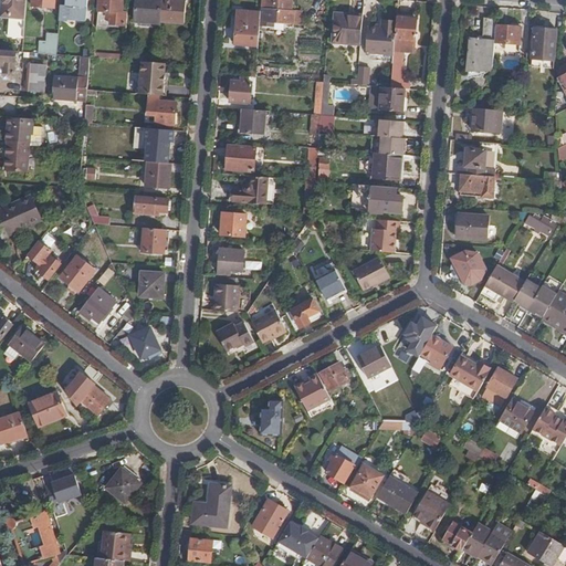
[(25,38),(28,0),(4,0),(3,17),(13,18),(11,33),(14,38),(25,38)]
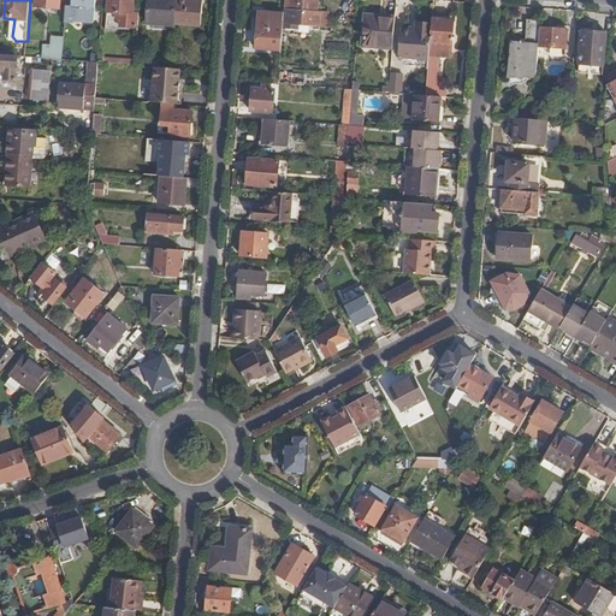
[(73,0),(73,6),(71,21),(76,21),(95,23),(96,0),(73,0)]
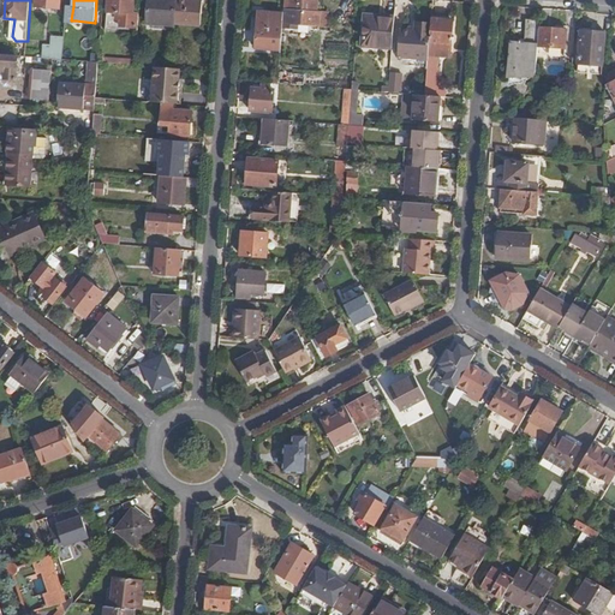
[(109,0),(108,16),(135,17),(136,0),(109,0)]
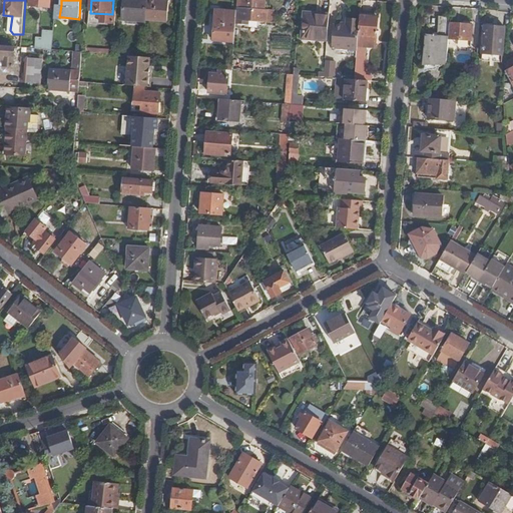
[(148,0),(125,0),(124,21),(147,23),(147,19),(148,0)]
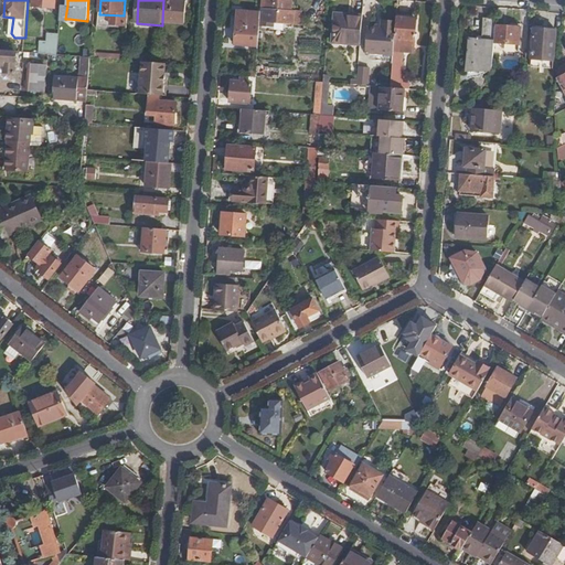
[(189,0),(187,0),(163,0),(162,21),(187,23),(189,0)]
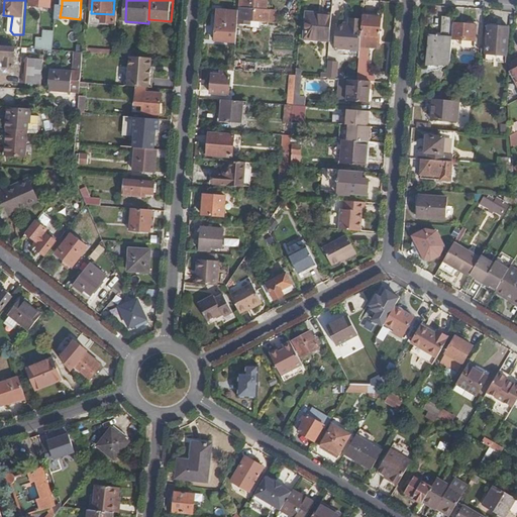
[(244,0),(244,9),(240,8),(240,11),(239,24),(251,25),(251,28),(265,29),(265,22),(270,22),(271,11),(268,10),(268,1),(260,0),(259,0),(251,0),(244,0)]
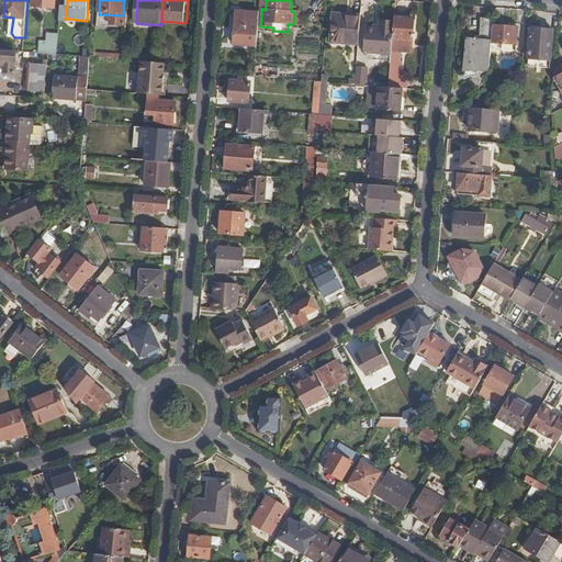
[(258,41),(260,26),(261,12),(238,10),(236,38),(236,45),(251,46),(251,40),(258,41)]
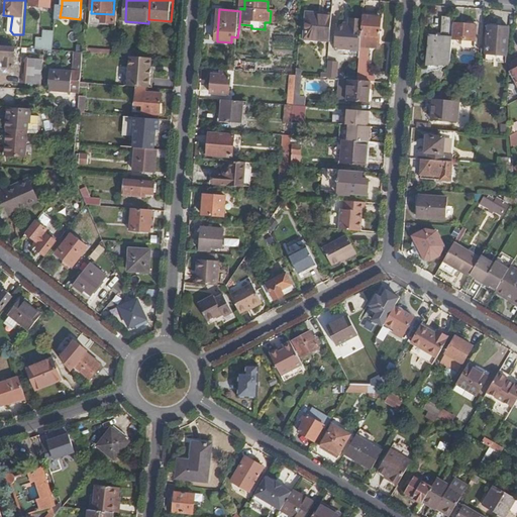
[(329,40),(332,13),(321,12),(321,14),(307,13),(305,35),(319,37),(319,39),(329,40)]
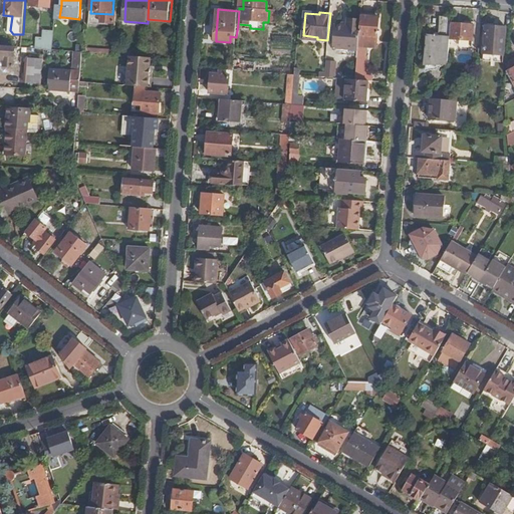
[(378,16),(360,15),(359,22),(358,34),(377,36),(378,16)]
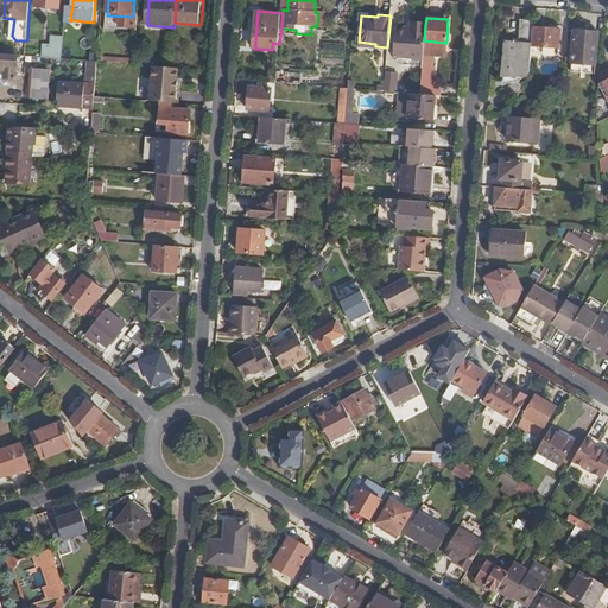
[(533,26),(534,19),(520,18),(519,42),(505,42),(502,73),(530,75),(532,46),(533,26)]
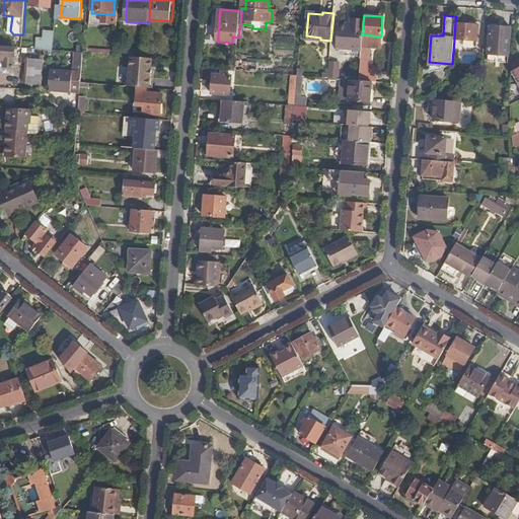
[(362,34),(363,22),(350,21),(351,26),(339,25),(337,48),(340,48),(361,50),(362,46),(362,34)]
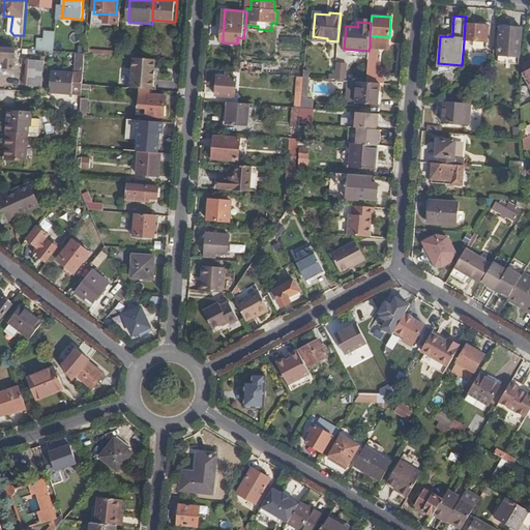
[(490,26),(465,23),(464,40),(488,42),(490,26)]
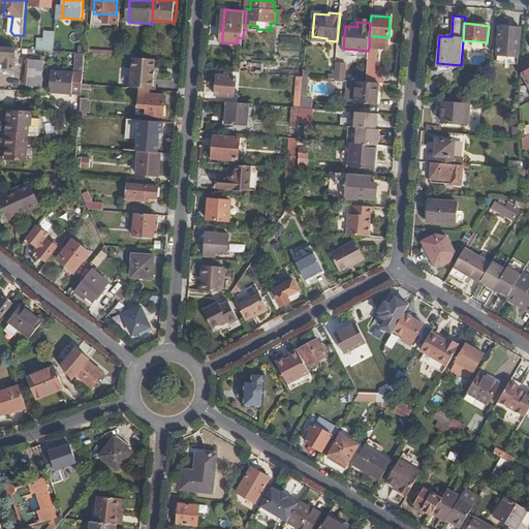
[(499,57),(519,57),(520,28),(501,26),(499,57)]
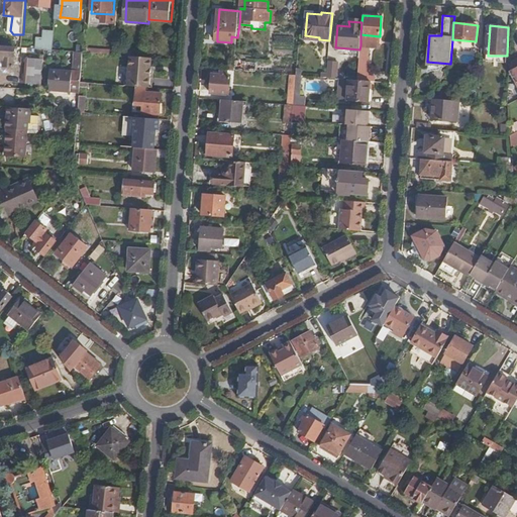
[(45,48),(54,49),(55,33),(44,32),(44,38),(43,48),(45,48)]
